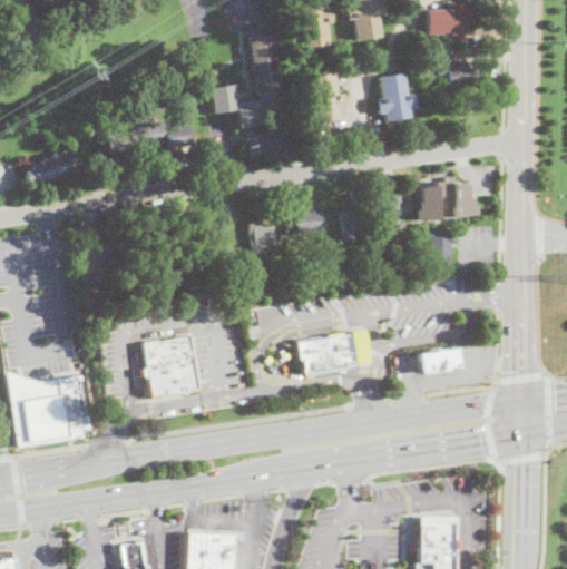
[(377,0),(378,1),(383,0),(387,15),(379,16),(382,37),(359,40),(355,20),(350,21),(348,7),(354,6),(352,0),(377,0)]
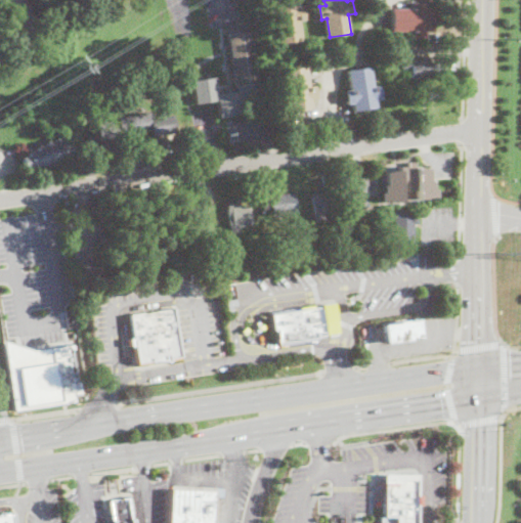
[(427,3),(427,10),(435,10),(435,33),(427,32),(427,39),(414,39),(414,32),(394,32),(394,9),(414,10),(415,3),(427,3)]
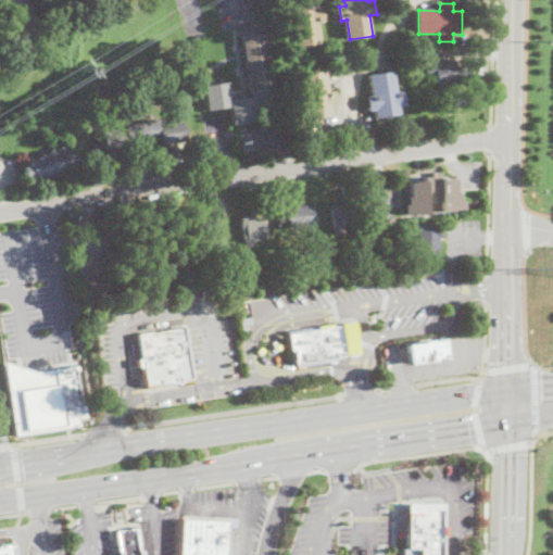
[(53,15),(44,16),(42,8),(51,7),(53,15)]
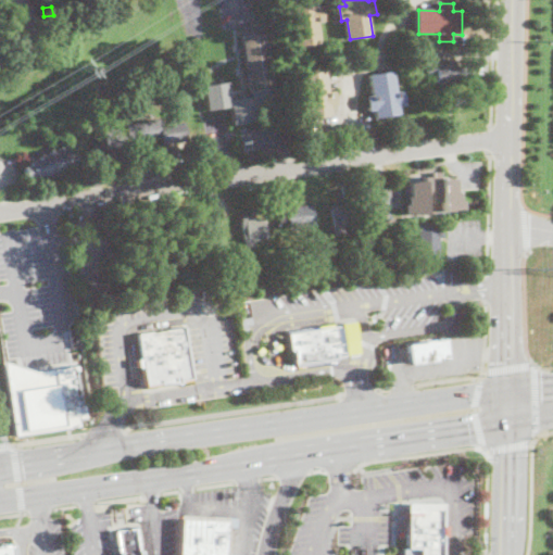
[(267,34),(278,104),(256,108),(259,123),(234,126),(231,109),(209,113),(204,88),(229,84),(231,100),(252,97),(242,37),(267,34)]
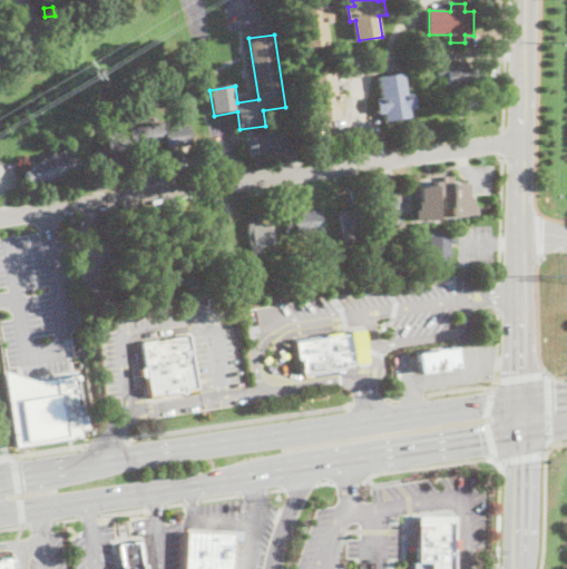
[(438,57),(429,59),(427,52),(436,50),(438,57)]
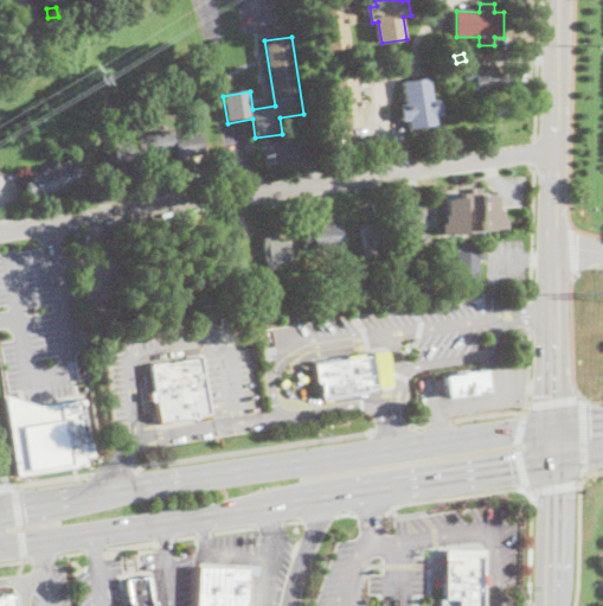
[(494,67),(494,69),(499,68),(500,74),(508,72),(510,82),(512,81),(513,87),(479,91),(478,84),(467,85),(466,80),(457,81),(456,72),(494,67)]
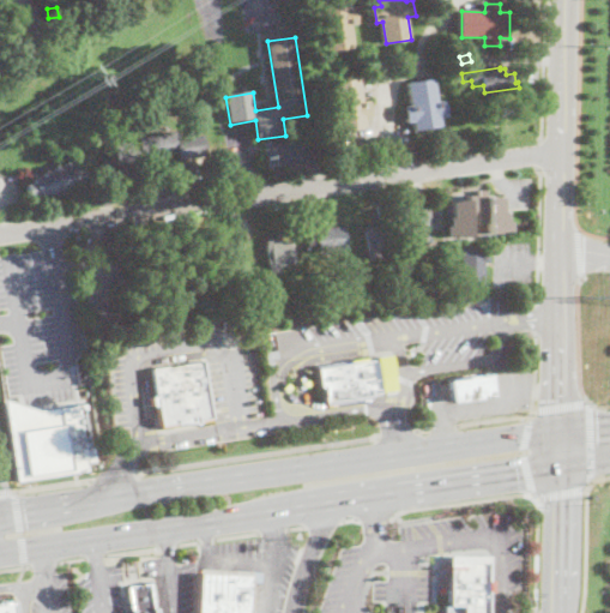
[(361,80),(363,102),(370,101),(374,118),(368,119),(369,127),(343,131),(342,122),(334,124),(331,107),(338,106),(334,84),(361,80)]
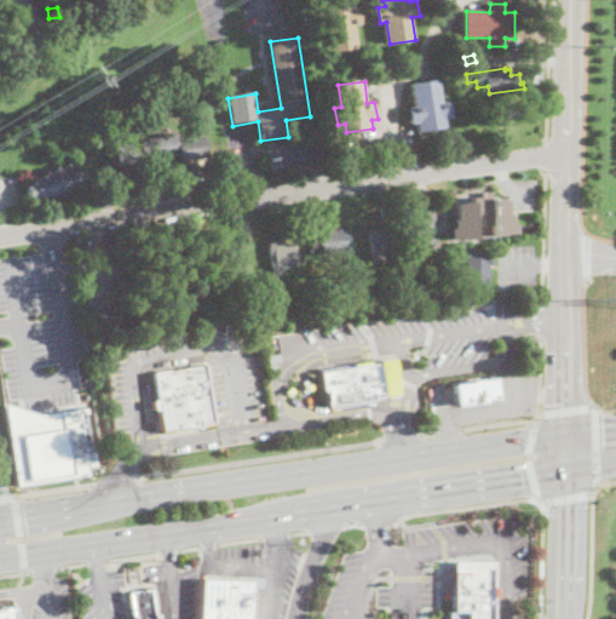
[(441,81),(444,103),(452,102),(454,118),(445,119),(448,127),(422,132),(421,124),(413,125),(410,110),(419,109),(414,86),(441,81)]
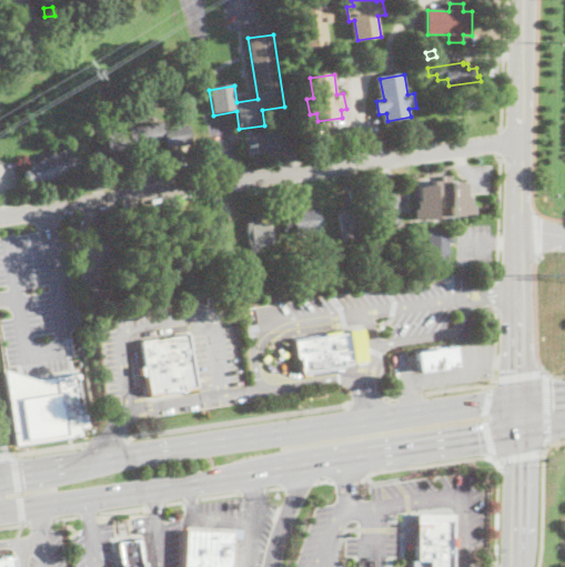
[(163,123),(164,130),(189,125),(192,144),(169,148),(168,142),(134,147),(134,151),(111,154),(108,134),(130,130),(130,128),(163,123)]
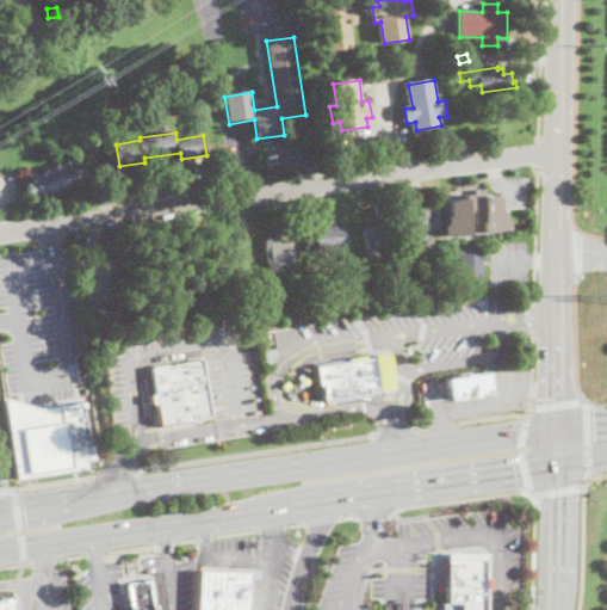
[(29,198),(28,184),(35,183),(35,178),(45,177),(45,172),(56,170),(55,167),(67,165),(67,164),(79,161),(84,190),(29,198)]
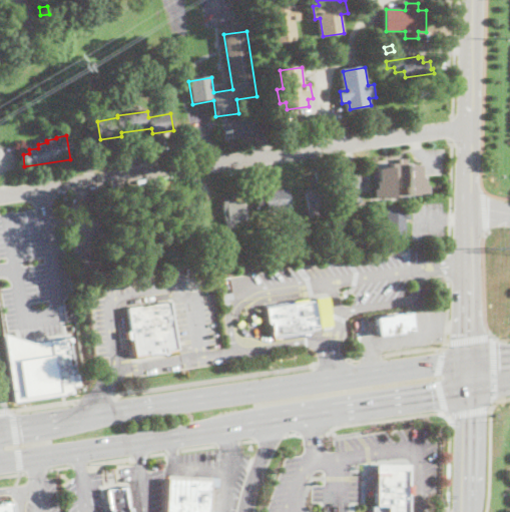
[(410,160),(410,165),(418,165),(418,166),(423,166),(423,179),(426,179),(426,186),(430,186),(430,194),(419,194),(419,195),(410,195),(410,187),(394,187),(394,199),(387,199),(387,196),(382,196),(382,198),(376,198),(376,189),(379,189),(379,182),(381,182),(381,169),(386,169),(386,168),(393,168),(393,164),(402,164),(402,160),(410,160)]
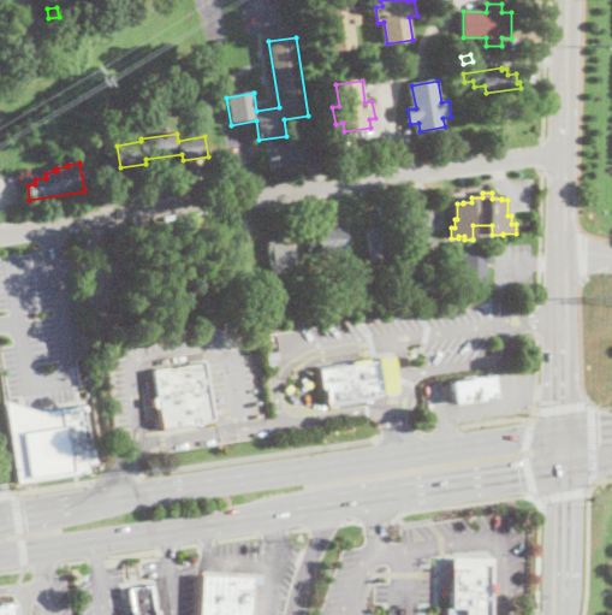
[(384,225),(385,229),(396,226),(399,249),(382,253),(384,259),(375,260),(369,228),(384,225)]
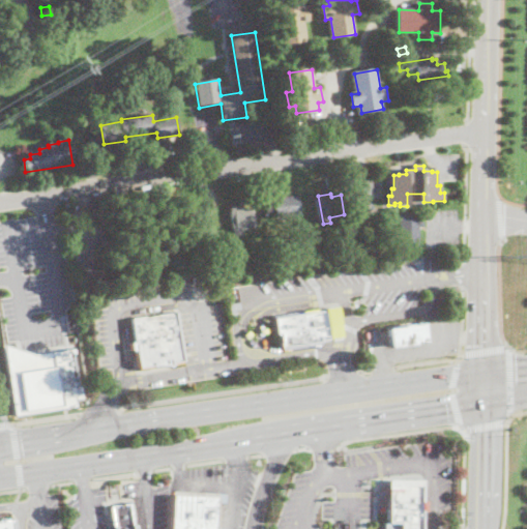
[(299,196),(302,215),(289,217),(290,219),(286,221),(286,218),(279,219),(277,215),(269,216),(267,201),(299,196)]
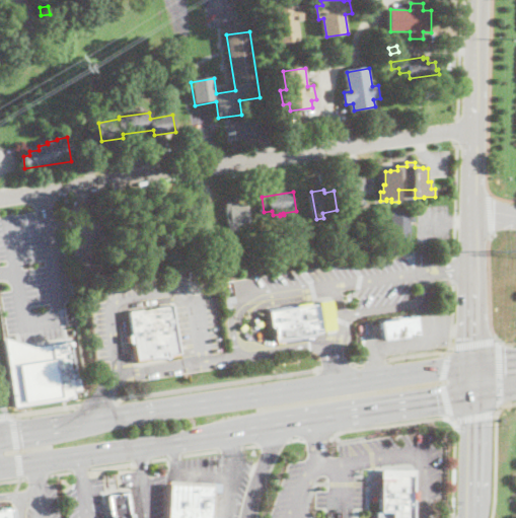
[(240,202),(240,206),(250,204),(253,224),(239,226),(240,231),(232,232),(227,204),(240,202)]
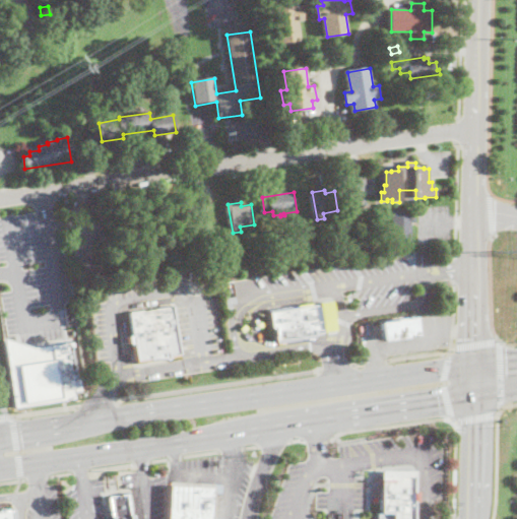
[(418,223),(413,222),(413,247),(394,246),(395,209),(418,209),(418,223)]
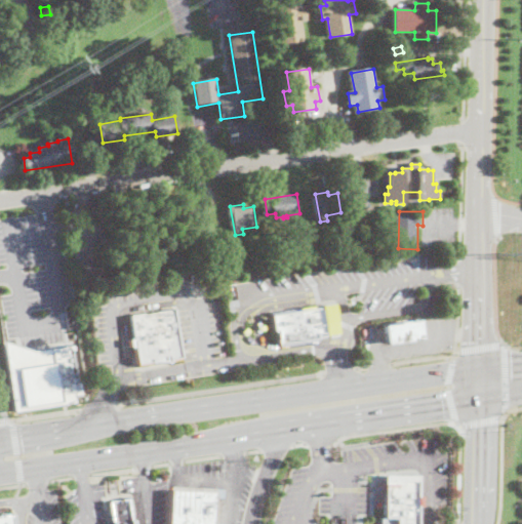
[(233,297),(233,299),(240,298),(241,306),(236,307),(236,312),(231,313),(228,298),(233,297)]
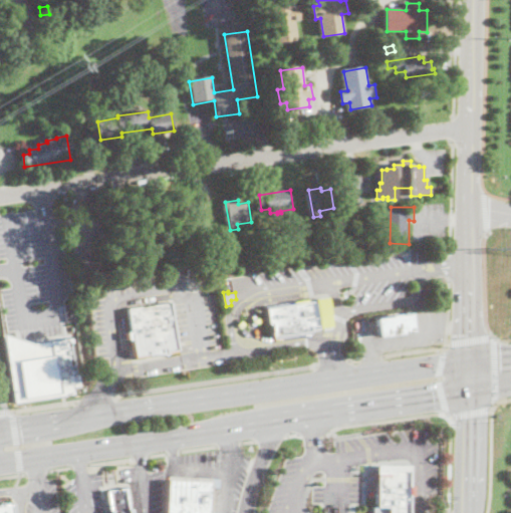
[(311,326),(312,331),(276,336),(274,324),(270,325),(268,308),(316,301),(316,299),(329,297),(333,326),(320,328),(320,325),(311,326)]
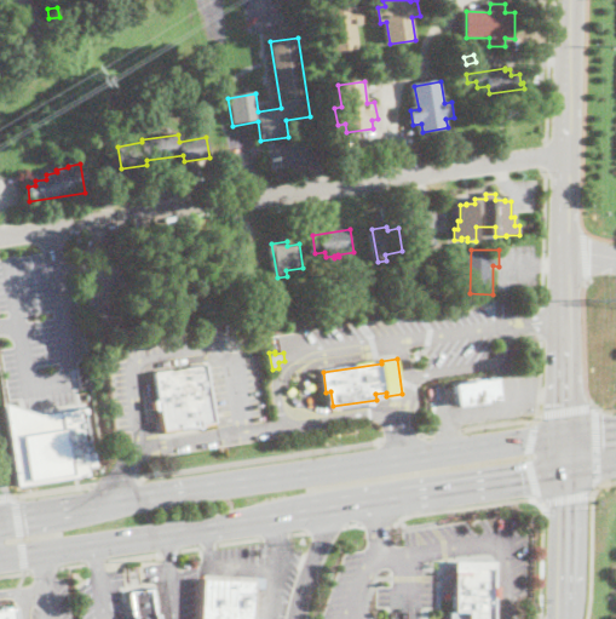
[(208,368),(217,424),(199,427),(199,423),(180,425),(182,428),(165,430),(162,412),(157,412),(156,402),(161,402),(157,376),(208,368)]
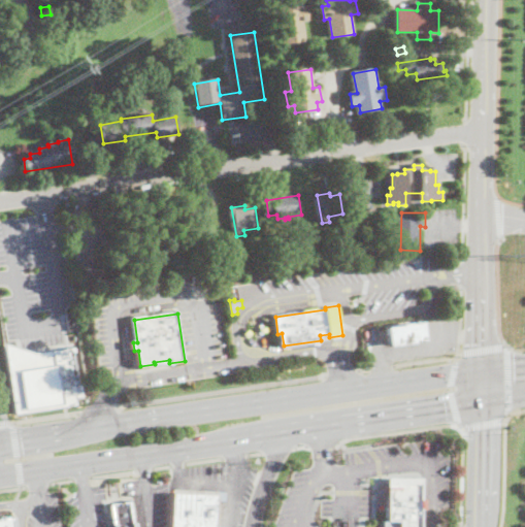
[(424,340),(387,344),(385,326),(421,321),(424,340)]
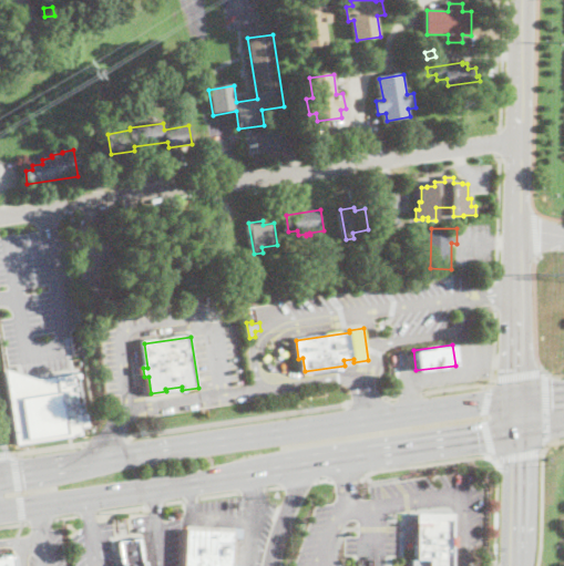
[(4,369),(17,444),(85,435),(84,425),(92,425),(83,372),(39,379),(4,369)]
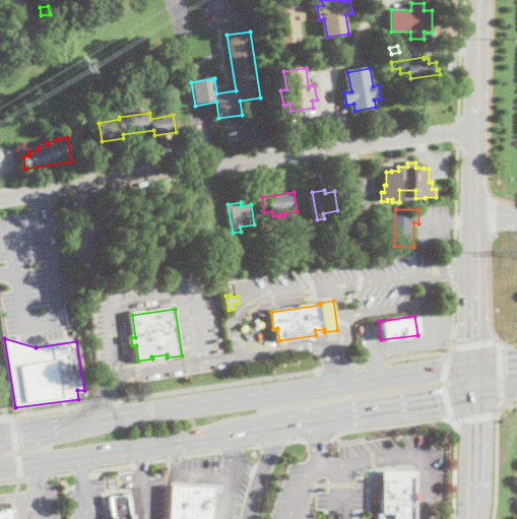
[(381,469),(414,470),(413,518),(391,518),(391,513),(379,513),(381,469)]
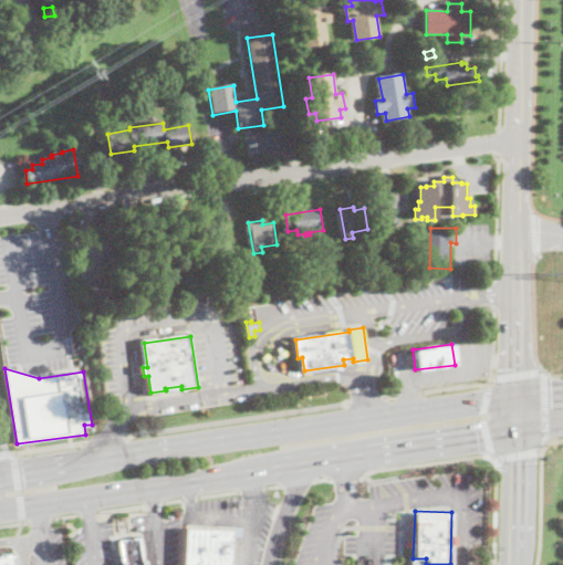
[(240,527),(238,564),(187,564),(189,525),(240,527)]
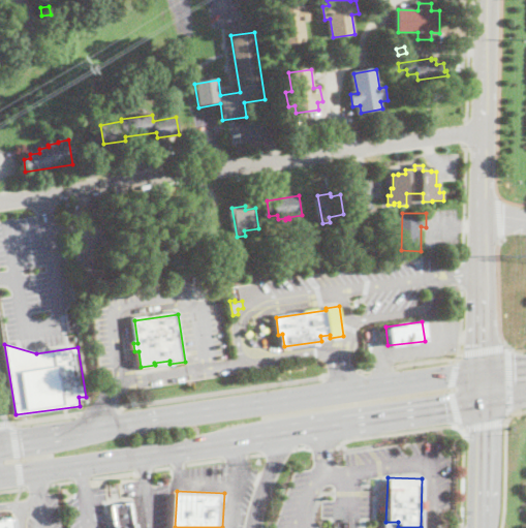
[(131,503),(135,527),(137,526),(137,527),(116,527),(113,506),(131,503)]
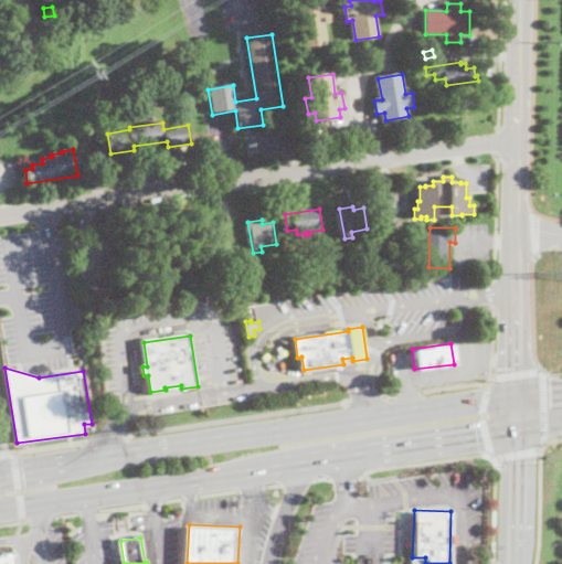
[(0,563),(0,553),(17,552),(18,563),(0,563)]
